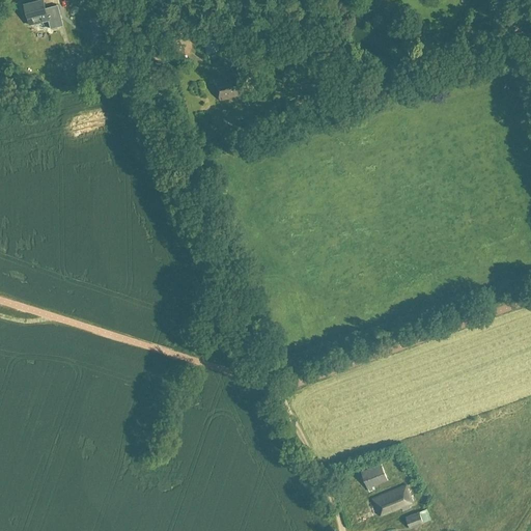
[(38,0),(32,2),(24,4),(30,25),(48,21),(51,30),(58,28),(54,11),(47,14),(43,0),(38,0)]
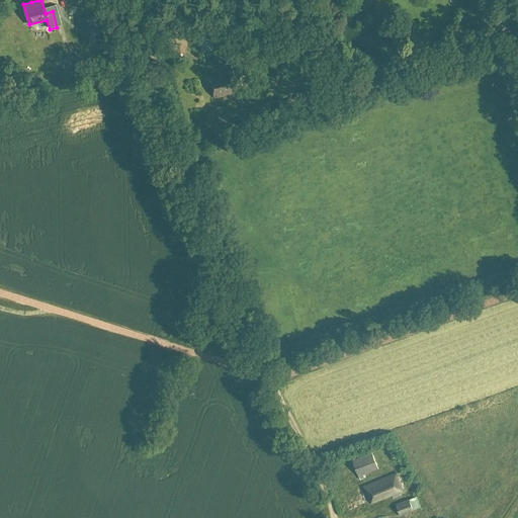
[(364,25),(368,26),(373,24),(374,19),(372,15),(368,14),(363,16),(362,21),(364,25)]
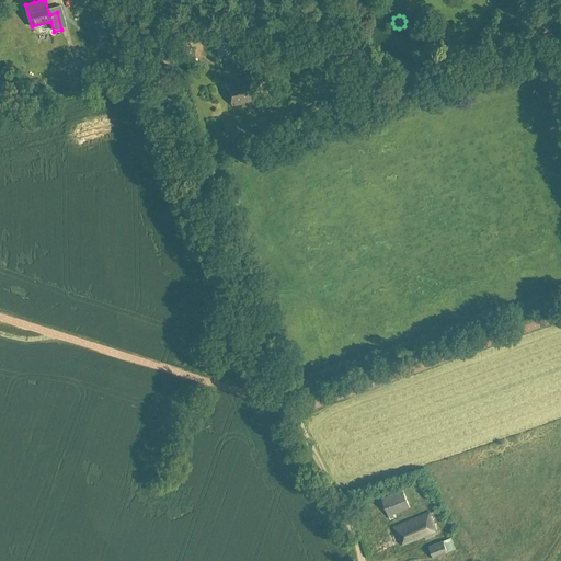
[(103,18),(87,22),(90,38),(95,36),(98,44),(110,41),(103,18)]
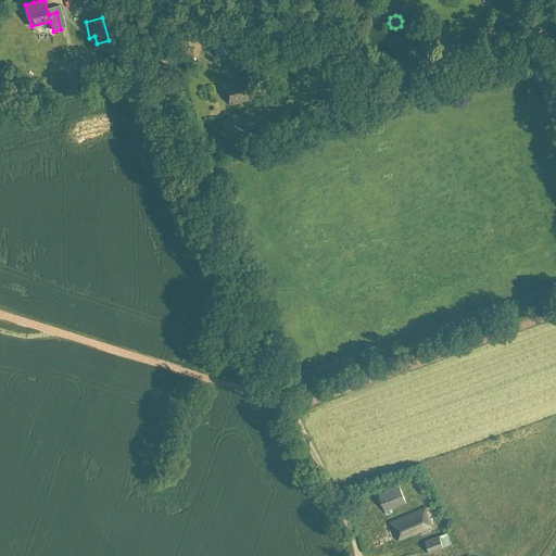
[(229,52),(225,35),(212,39),(216,57),(229,52)]
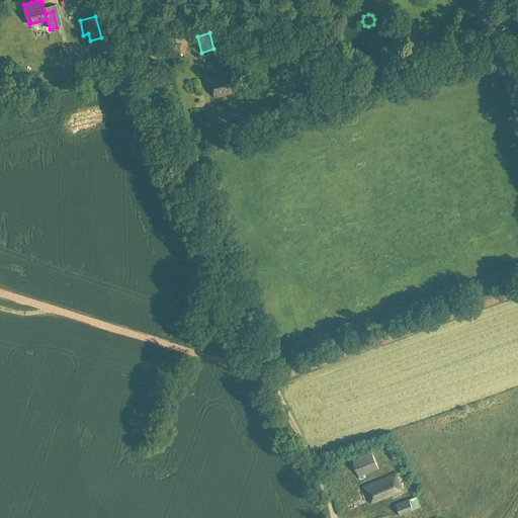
[(243,89),(236,69),(208,78),(216,98),(243,89)]
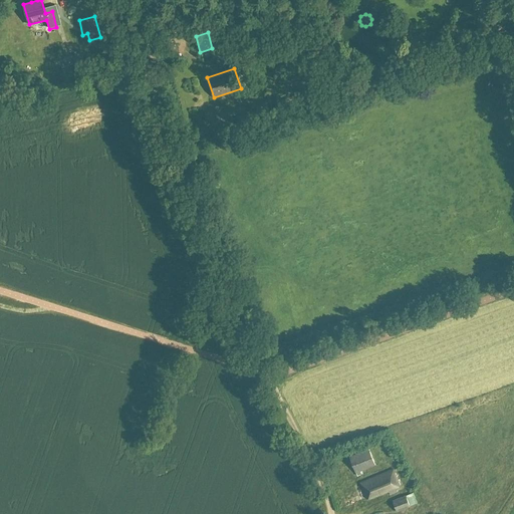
[(283,100),(285,105),(296,101),(294,96),(283,100)]
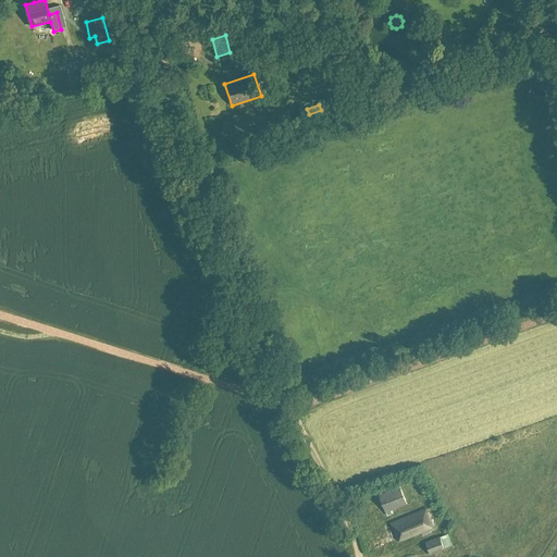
[(385,512),(386,512),(387,516),(393,514),(392,510),(407,505),(400,487),(379,496),(385,512)]
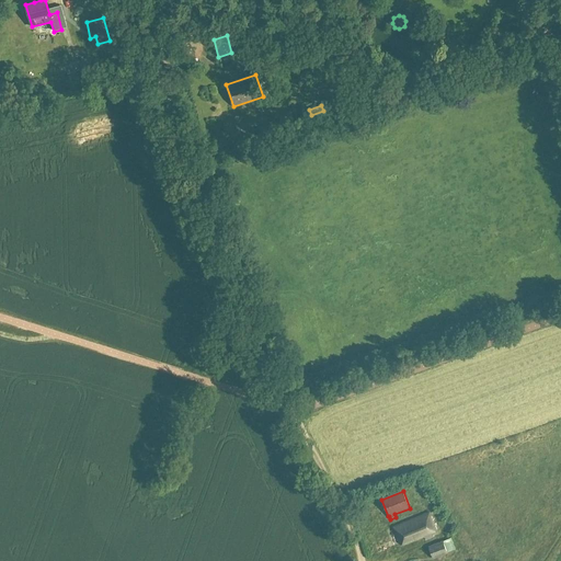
[(434,537),(433,536),(432,533),(437,530),(430,513),(393,528),(400,546),(424,536),(425,540),(434,537)]
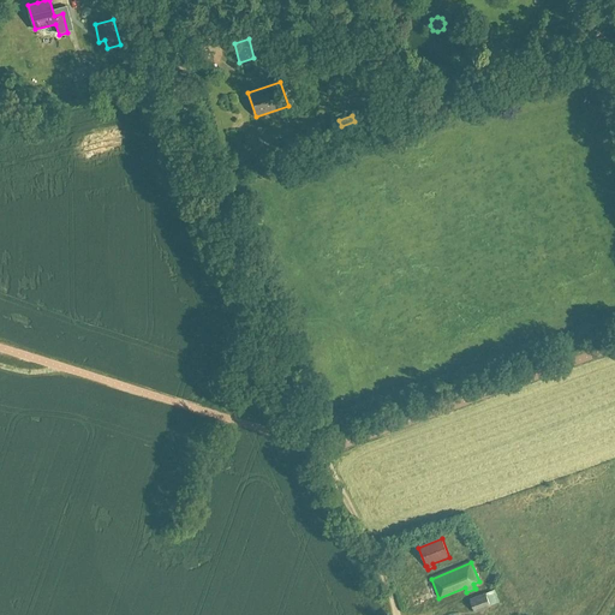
[(485,593),(490,605),(499,602),(495,590),(485,593)]
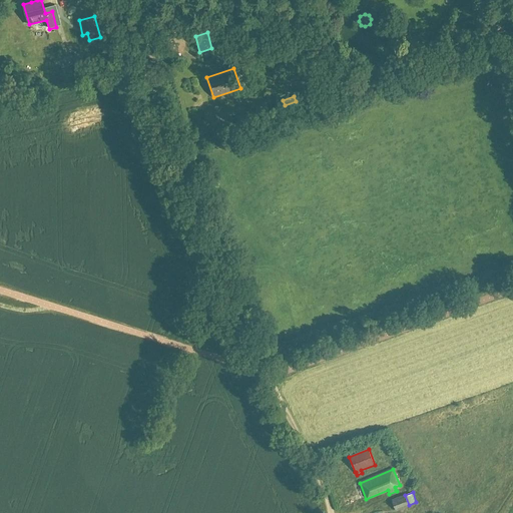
[(410,506),(409,505),(405,495),(392,501),(396,511),(410,506)]
